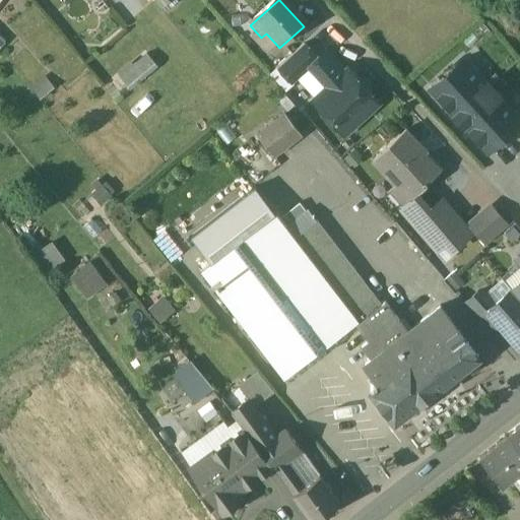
[(240,27),(235,21),(228,26),(233,34),(240,27)]
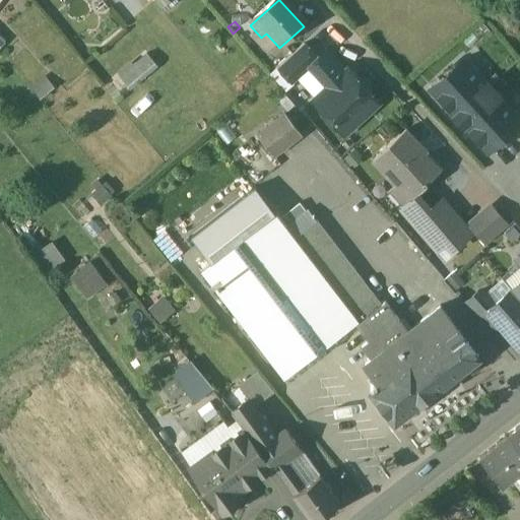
[(123,36),(108,49),(114,56),(129,43),(123,36)]
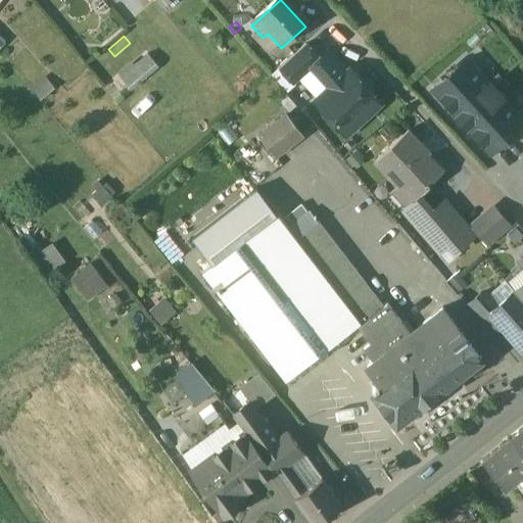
[(305,48),(280,72),(295,88),(299,84),(310,74),(308,73),(319,63),(305,48)]
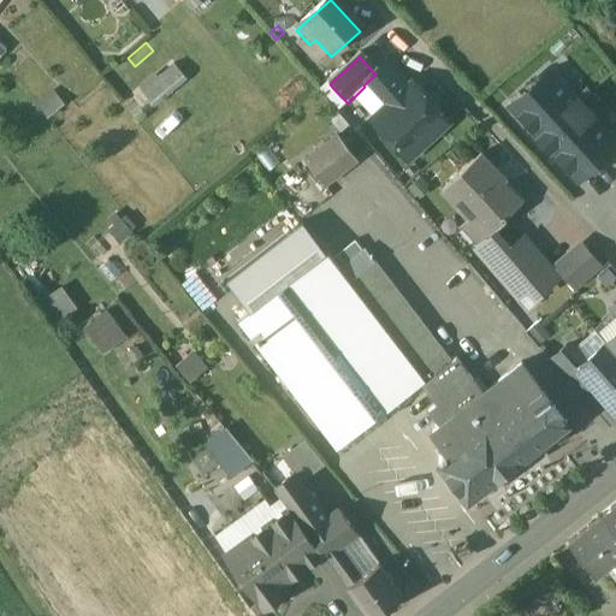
[(375,75),(363,86),(365,87),(353,99),(386,134),(384,136),(396,150),(398,148),(410,160),(448,125),(412,87),(408,90),(385,66),(375,75)]
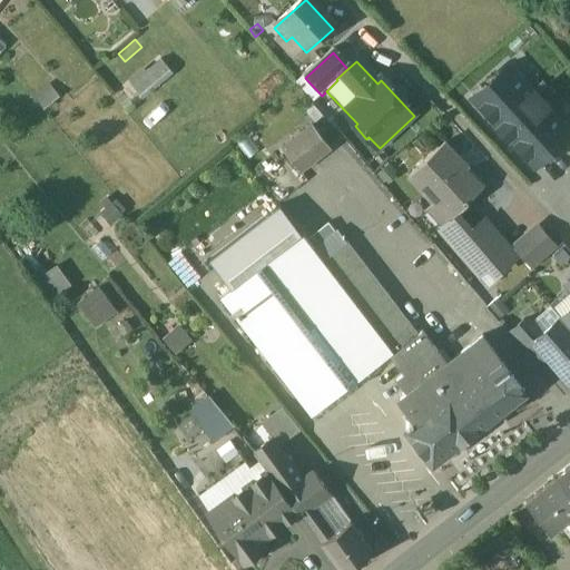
[(160,64),(151,72),(163,86),(170,79),(173,78),(160,64)]
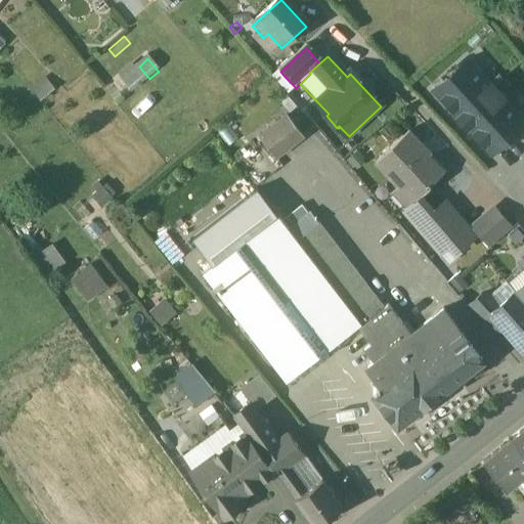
[(436,93),(493,155),(523,126),(467,64),(436,93)]
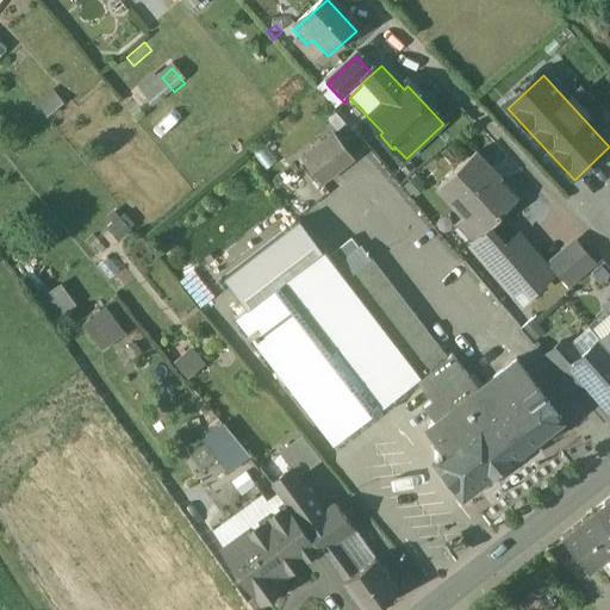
[(159,80),(141,95),(153,111),(170,95),(159,80)]
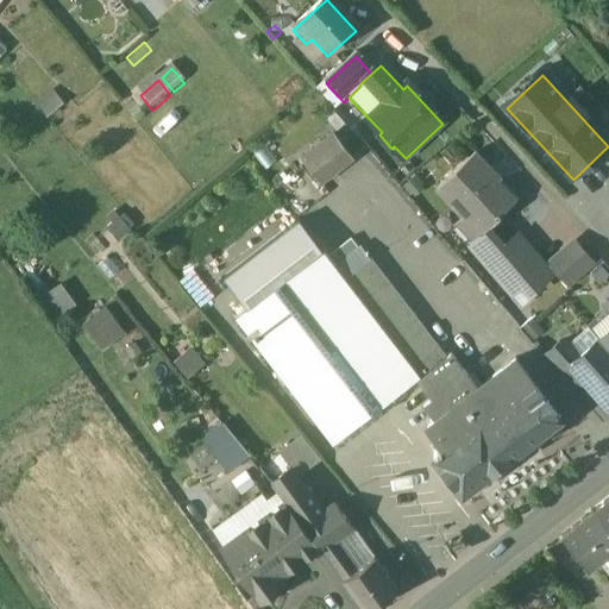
[(54,96),(41,108),(51,121),(64,110),(54,96)]
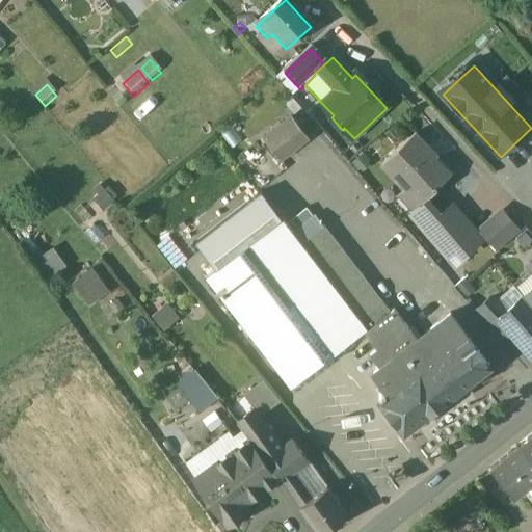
[(308,142),(291,121),(263,141),(280,164),(308,142)]
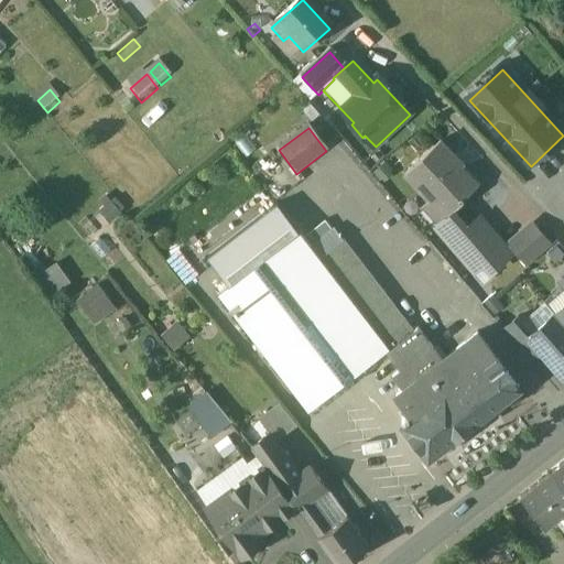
[(440,144),(404,176),(444,219),(445,220),(445,219),(463,203),(463,202),(476,190),(452,163),(454,161),(440,144)]
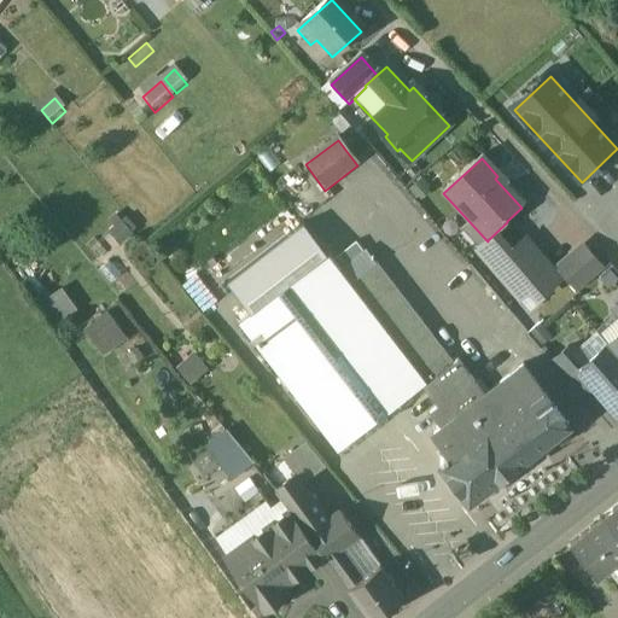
[(251,316),(327,257),(303,227),(227,285),(251,316)]
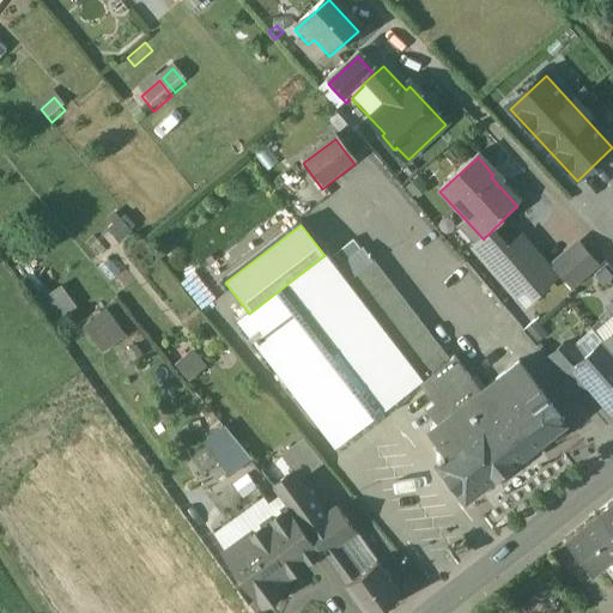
[(521,240),(507,252),(493,237),(487,242),(484,238),(484,240),(483,238),(473,248),(477,253),(475,253),(515,298),(526,289),(533,296),(553,278),(521,240)]
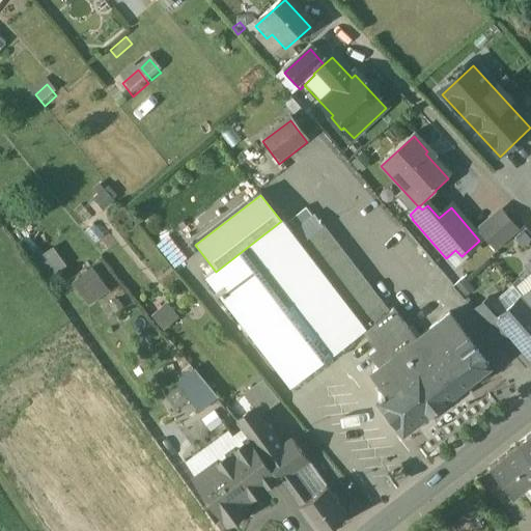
[(518,233),(500,214),(479,231),(497,252),(518,233)]
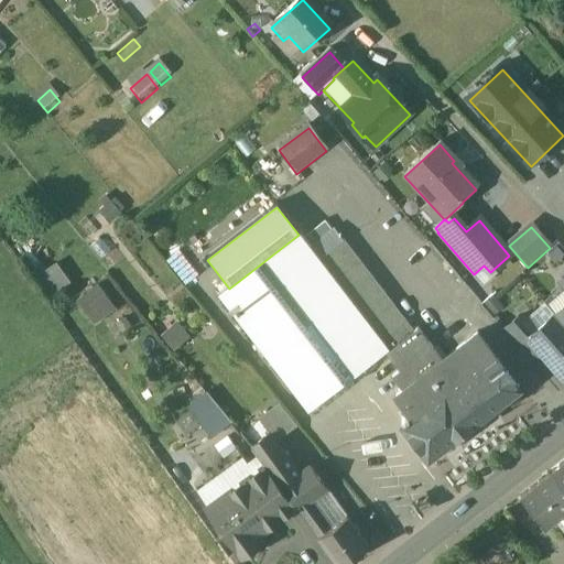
[(388,351),(299,235),(229,289),(218,296),(307,413),(344,386),(351,387),(353,379),(388,351)]
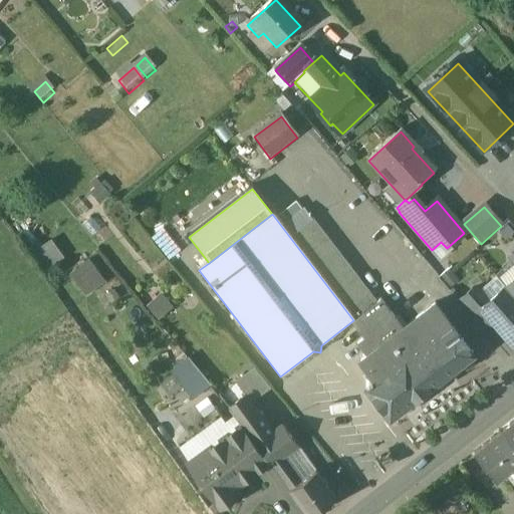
[(376,304),(312,221),(291,237),(355,320),(351,323),(364,340),(357,346),(366,358),(403,330),(380,301),(376,304)]
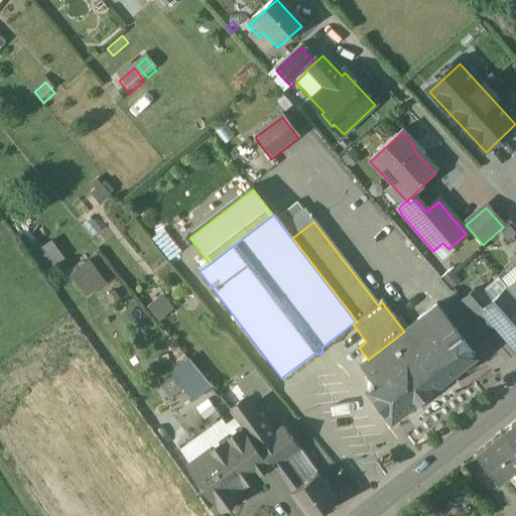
[(52,269),(66,259),(53,243),(39,254),(52,269)]
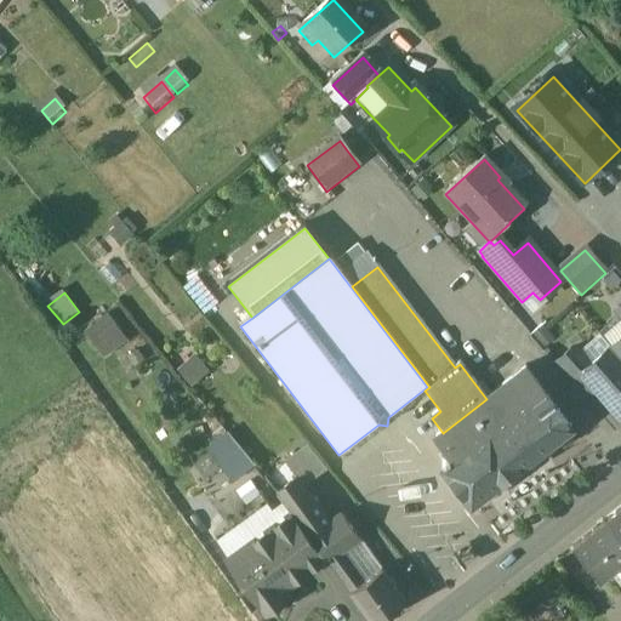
[(124,343),(107,319),(84,336),(104,360),(124,343)]
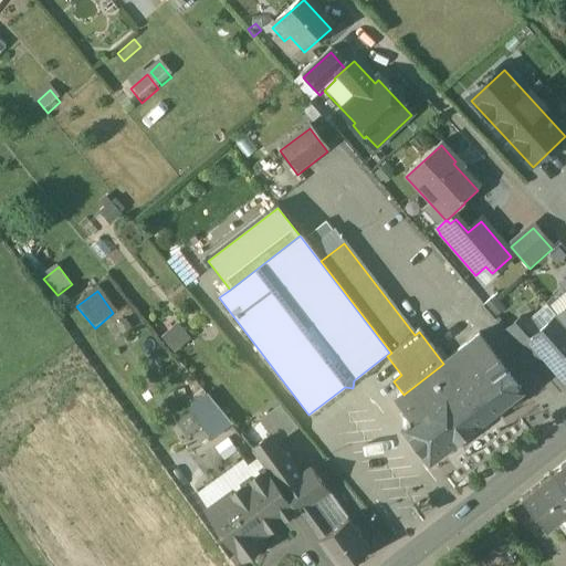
[(565,308),(556,317),(565,328),(565,308)]
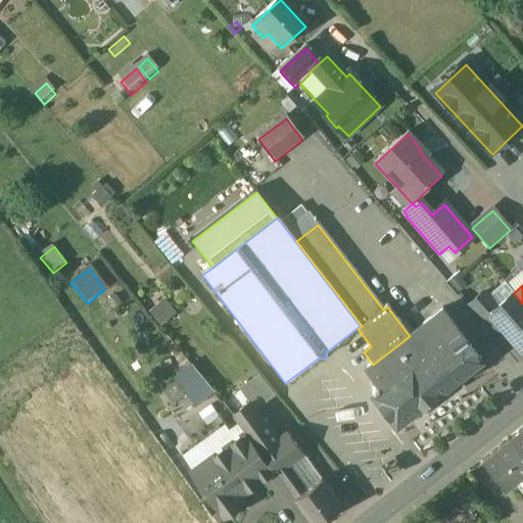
[(522,352),(522,303),(514,293),(494,310),(489,315),(501,327),(522,352)]
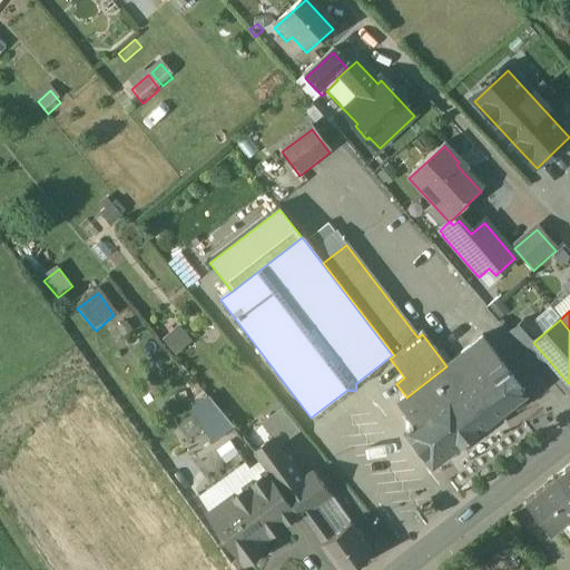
[(524,321),(509,335),(536,366),(546,356),(533,343),(539,337),(524,321)]
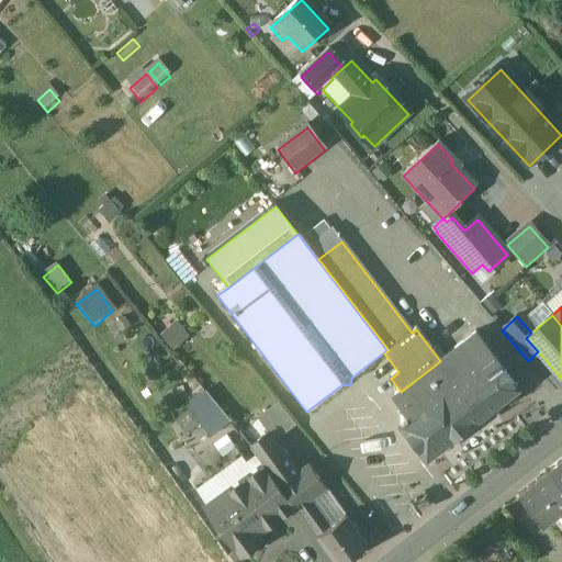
[(517,388),(475,334),(460,346),(482,374),(502,400),(517,388)]
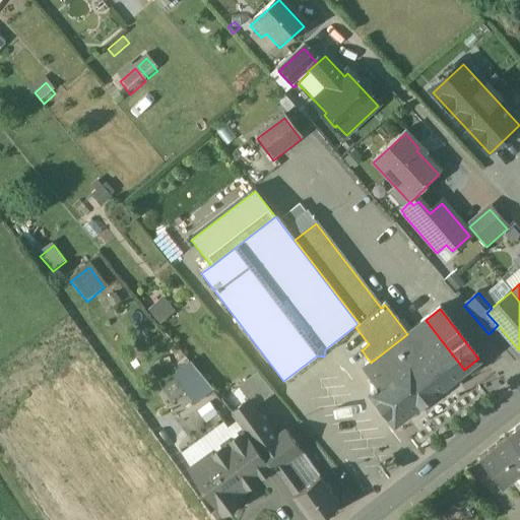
[(371,363),(365,368),(380,387),(412,364),(416,369),(446,346),(426,320),(407,334),(371,363)]
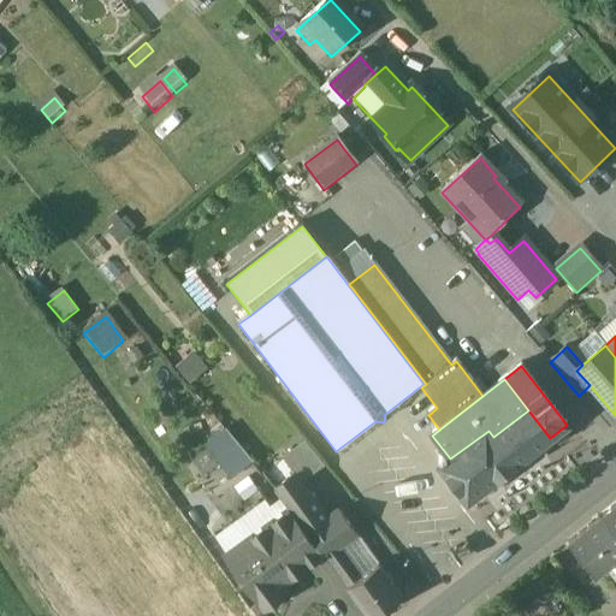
[(450,458),(439,466),(467,502),(550,438),(528,410),(493,437),(489,431),(450,458)]
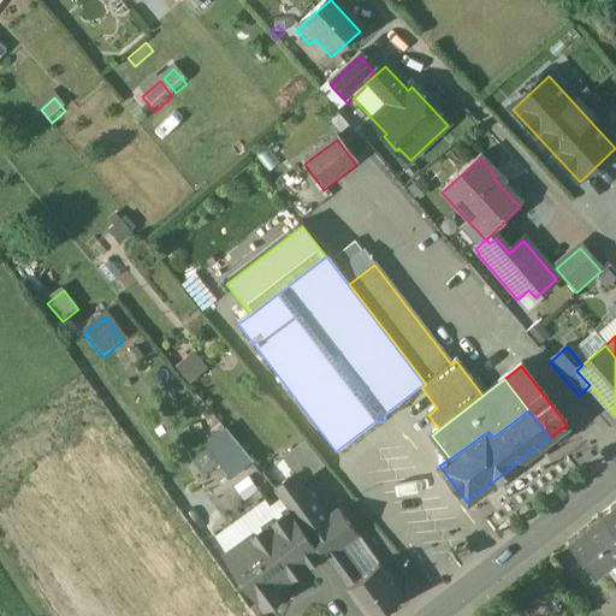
[(250,463),(224,432),(205,449),(230,480),(250,463)]
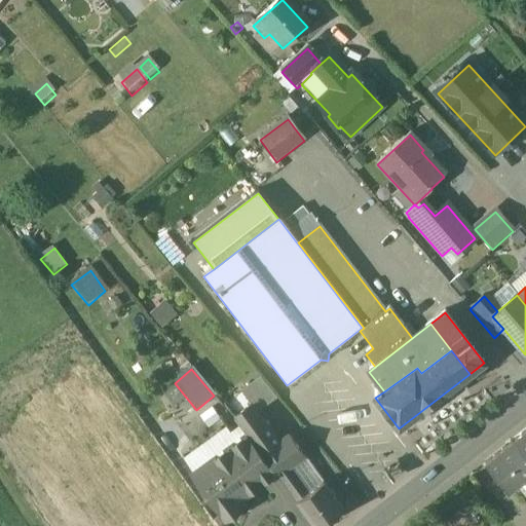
[(279,447),(252,409),(234,420),(247,438),(263,459),(264,458),(279,447)]
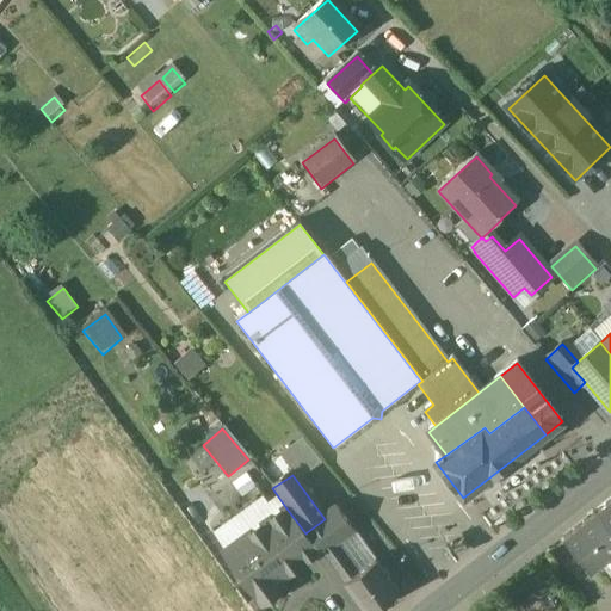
[(610,500),(596,513),(610,532),(610,500)]
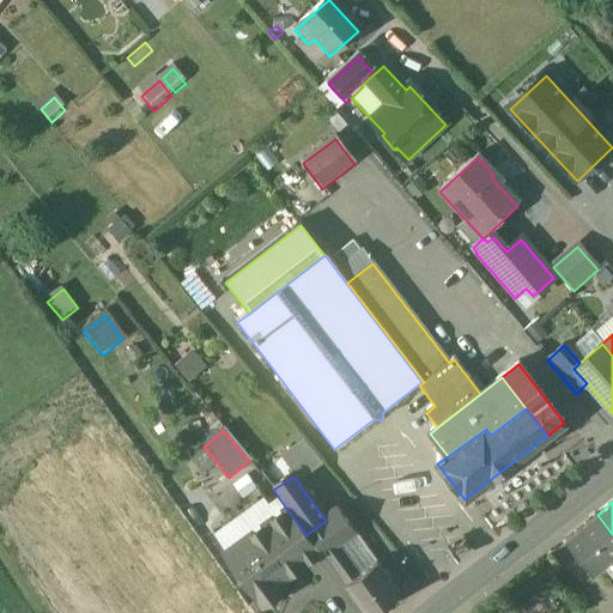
[(307,535),(287,510),(275,520),(309,564),(321,556),(307,535)]
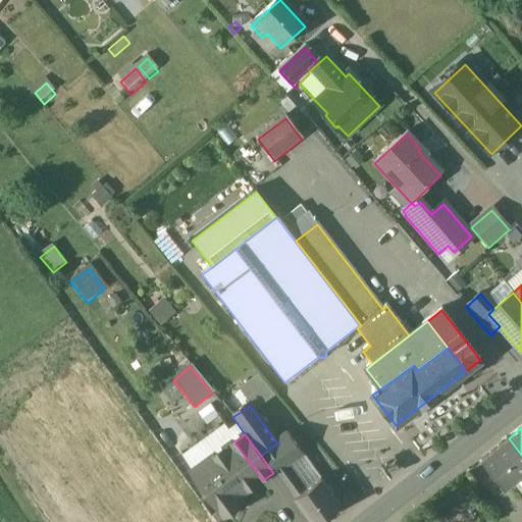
[(277,444),(262,455),(275,473),(301,455),(289,436),(277,444)]
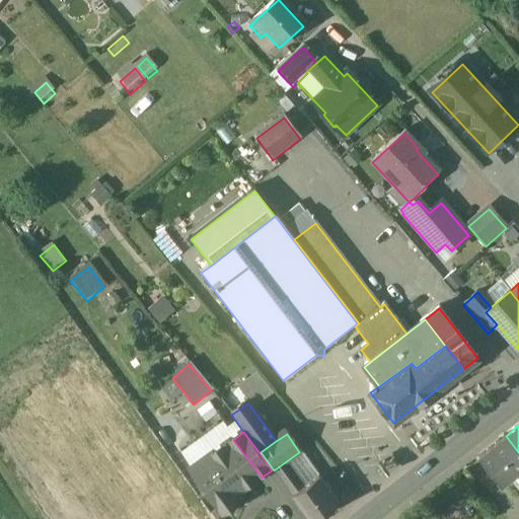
[(518,452),(506,436),(480,456),(503,486),(518,471),(518,452)]
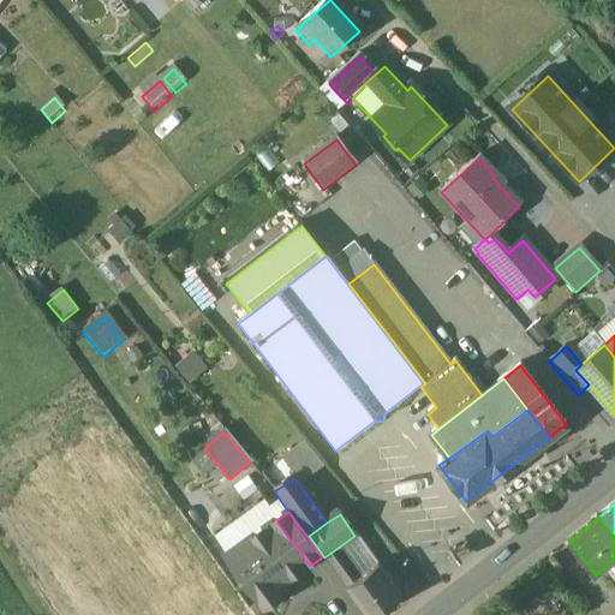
[(310,566),(276,521),(225,557),(263,610),(281,598),(275,591),(310,566)]
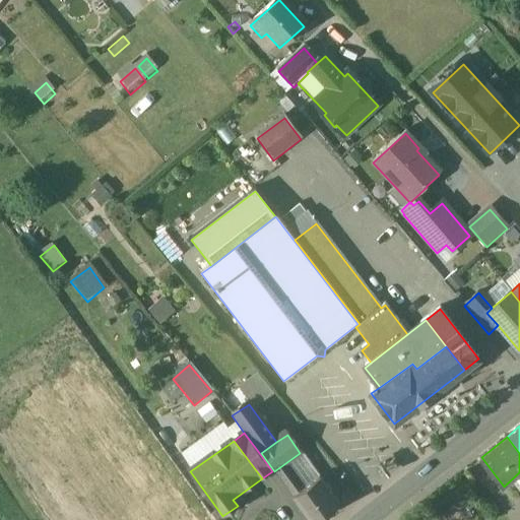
[(300,453),(274,471),(293,497),(319,478),(300,453)]
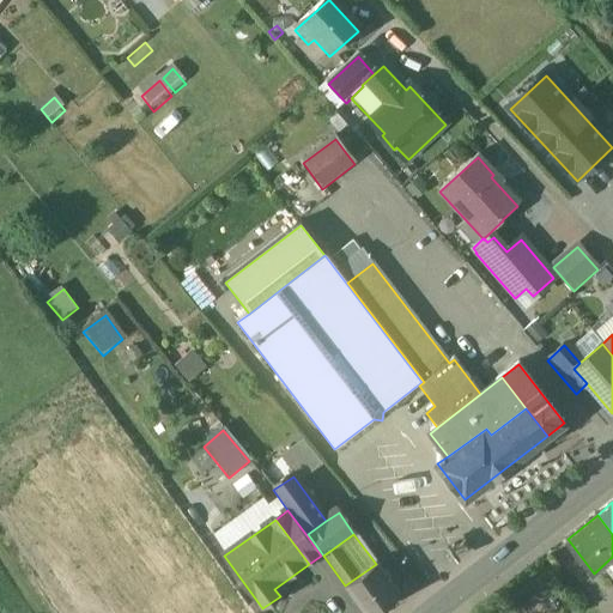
[(376,564),(345,586),(364,612),(378,612),(400,598),(376,564)]
